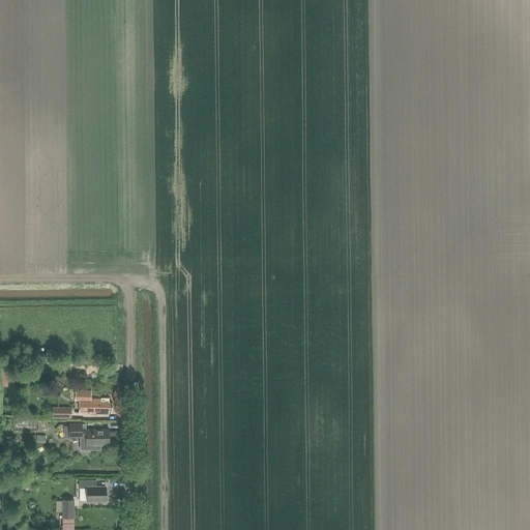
[(76,391),(76,401),(79,401),(79,412),(91,412),(91,414),(110,414),(110,411),(113,411),(113,404),(110,404),(110,399),(100,398),(100,399),(91,399),(91,391),(76,391)]
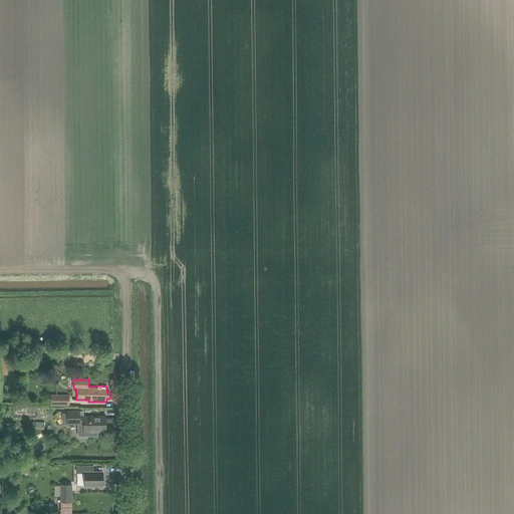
[(50,407),(68,407),(68,396),(50,396),(50,407)]
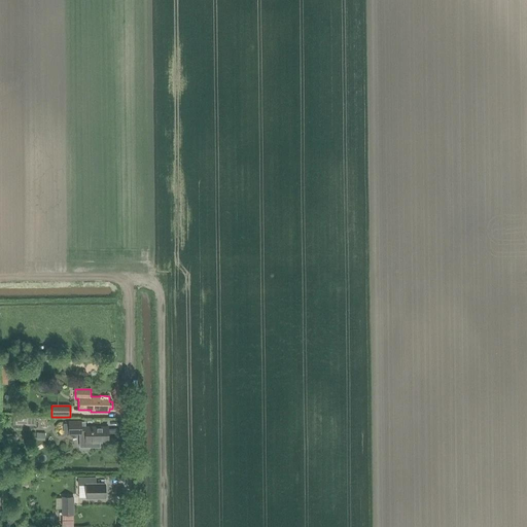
[(70,422),(70,435),(86,434),(86,443),(86,448),(101,448),(101,443),(109,443),(109,427),(82,427),(82,422),(70,422)]
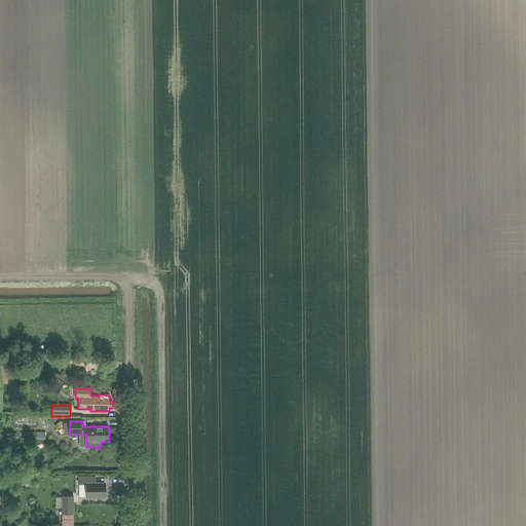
[(106,484),(96,484),(96,477),(78,477),(78,484),(86,484),(87,497),(106,497),(106,484)]
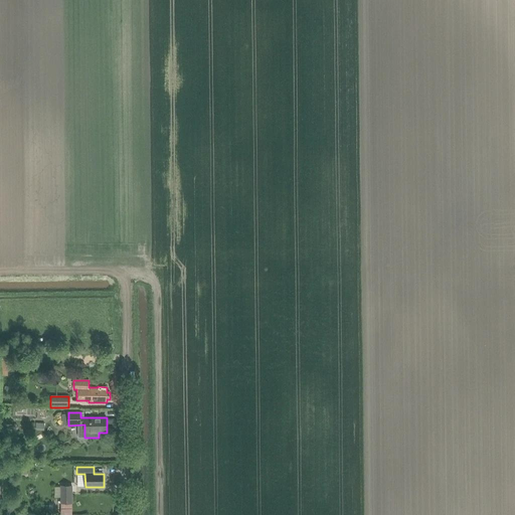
[(60,505),(60,514),(72,514),(72,505),(72,487),(60,487),(60,505)]
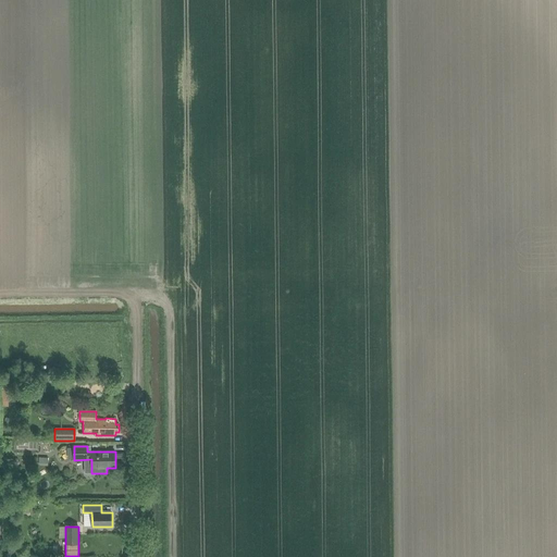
[(11,555),(19,549),(14,544),(7,549),(11,555)]
